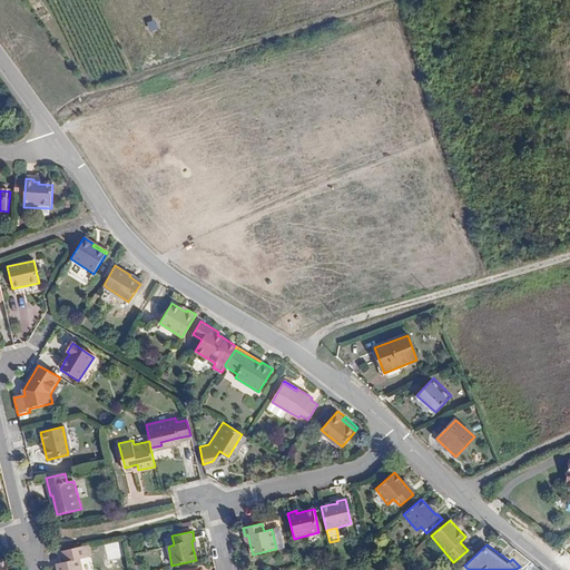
[(82,547),(61,551),(64,562),(56,564),(56,569),(80,569),(79,559),(85,558),(82,547)]
